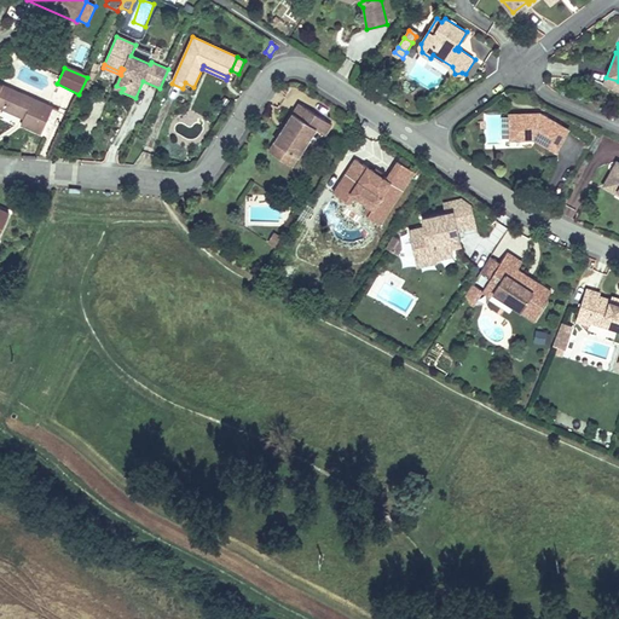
[(55,108),(0,84),(0,106),(24,117),(21,126),(42,136),(55,108)]
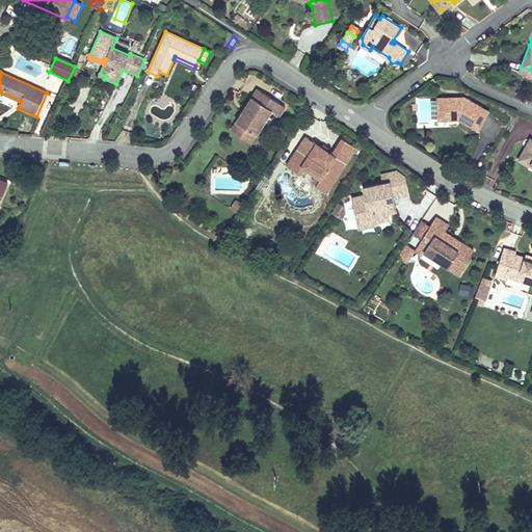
[(284,106),(257,89),(244,108),(245,109),(244,112),(242,111),(236,122),(245,128),(240,136),(249,142),(270,110),(278,115),(284,106)]
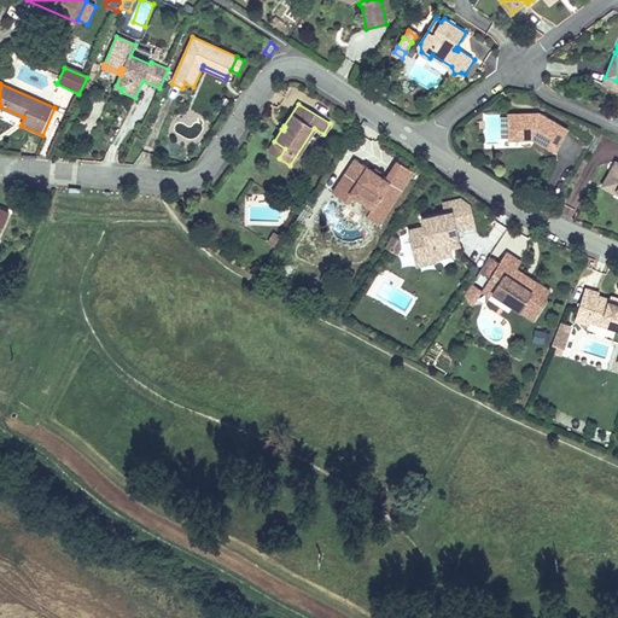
[(532,112),(508,114),(509,139),(532,138),(554,150),(566,128),(538,112),(536,116),(532,116),(532,112)]
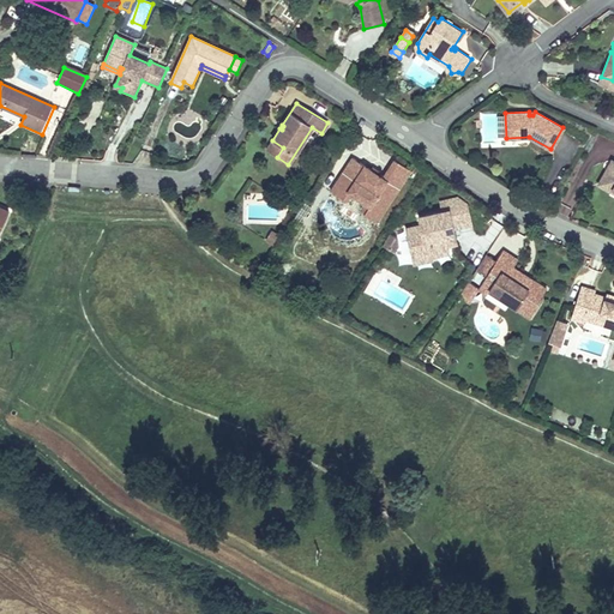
[(283,148),(272,140),(265,150),(277,157),(283,148)]
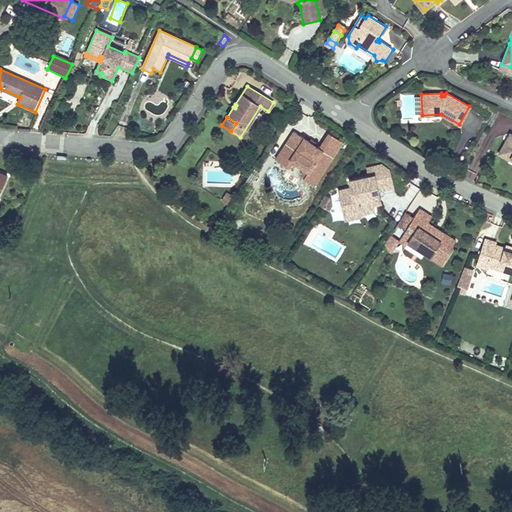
[(294,132),(275,160),(286,167),(298,149),(315,161),(304,179),(314,185),(342,142),(329,133),(319,148),(315,146),(309,142),(294,132)]
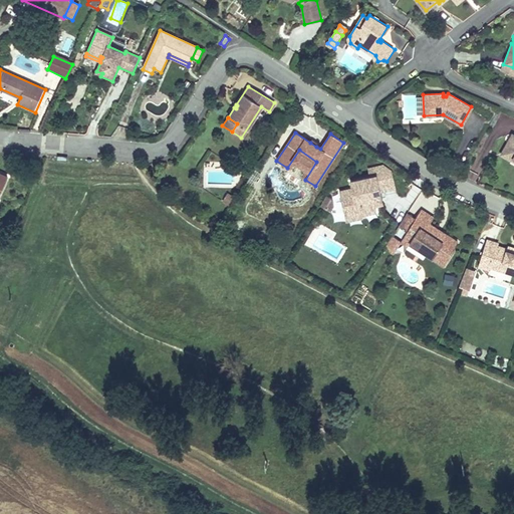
[(513,136),(512,136),(501,155),(512,161),(513,159),(513,136)]
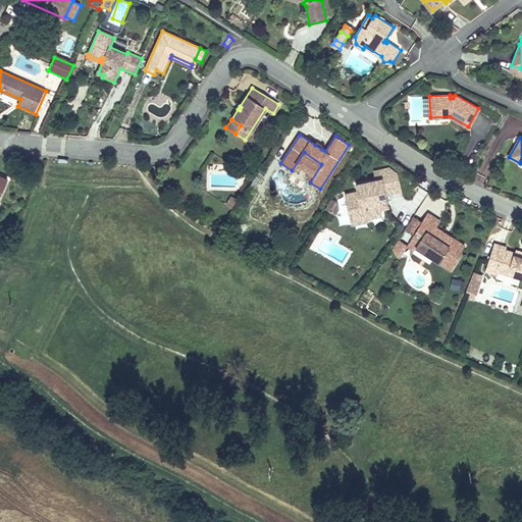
[(292,170),(294,172),(305,156),(318,164),(307,180),(310,183),(321,164),(304,152),(292,170)]
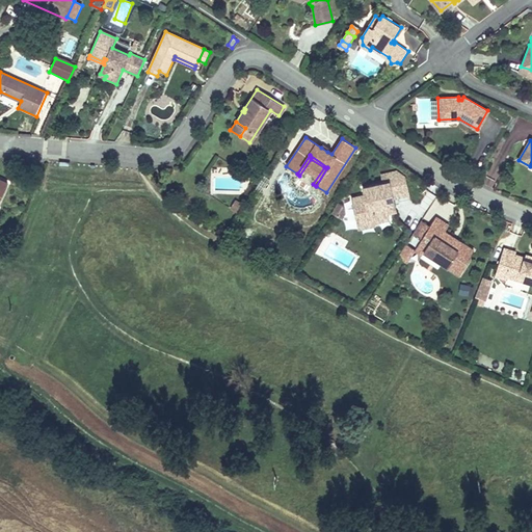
[(407,178),(395,170),(379,174),(381,182),(361,187),(363,194),(350,197),(357,232),(390,223),(388,215),(398,213),(394,198),(410,195),(407,178)]
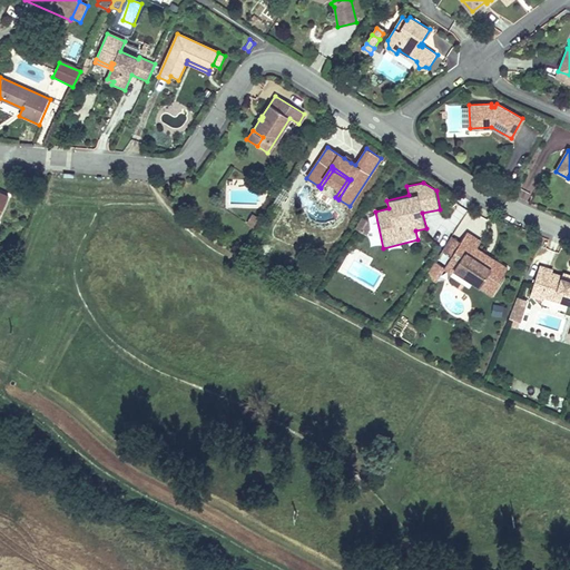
[(282,187),(274,198),(281,203),(288,192),(282,187)]
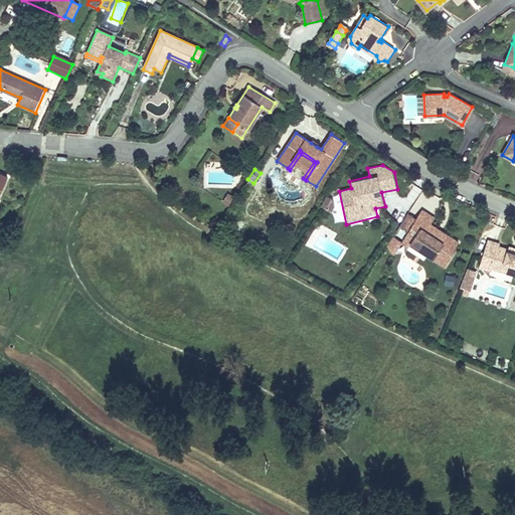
[(0,173),(0,195),(8,177),(0,173)]
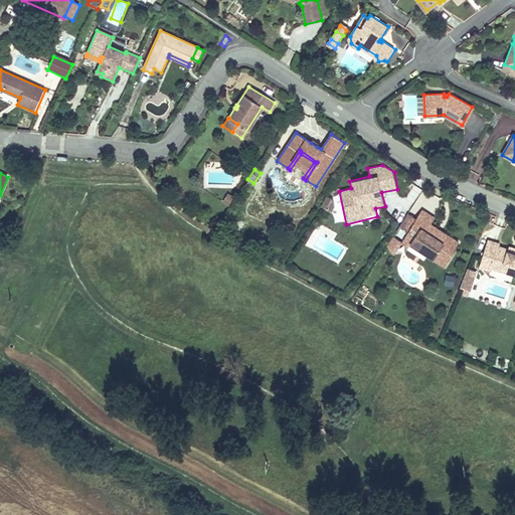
[(235,198),(228,194),(224,201),(230,205),(235,198)]
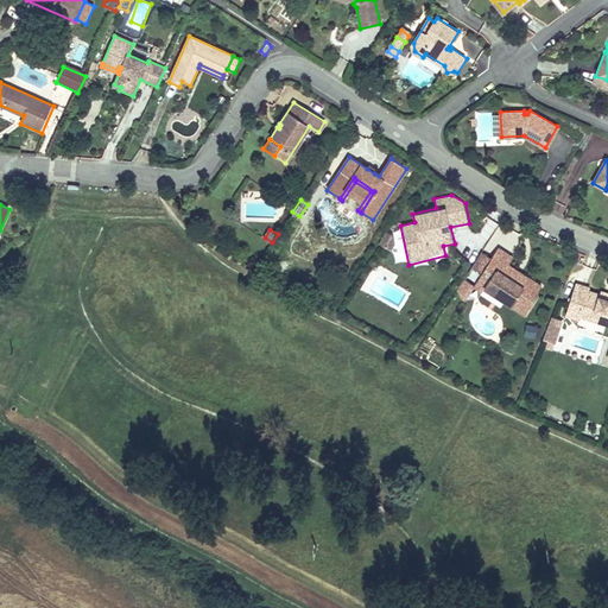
[(469,284),(470,284),(477,290),(479,287),(492,296),(494,293),(500,297),(496,304),(511,312),(523,293),(521,292),(526,284),(506,271),(504,274),(499,272),(501,267),(493,263),(498,255),(483,246),(476,257),(467,271),(475,276),(469,284)]
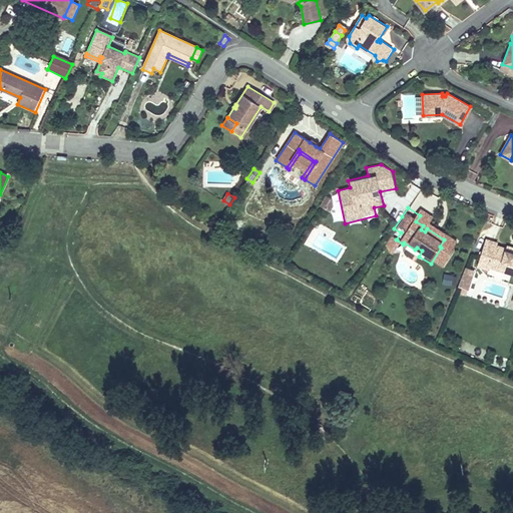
[(394,210),(386,223),(394,228),(402,216),(394,210)]
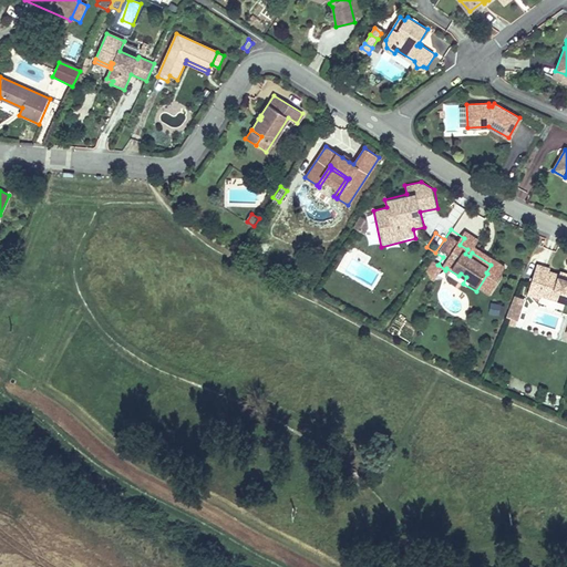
[(435,253),(428,265),(435,269),(439,265),(437,265),(443,257),(435,253)]
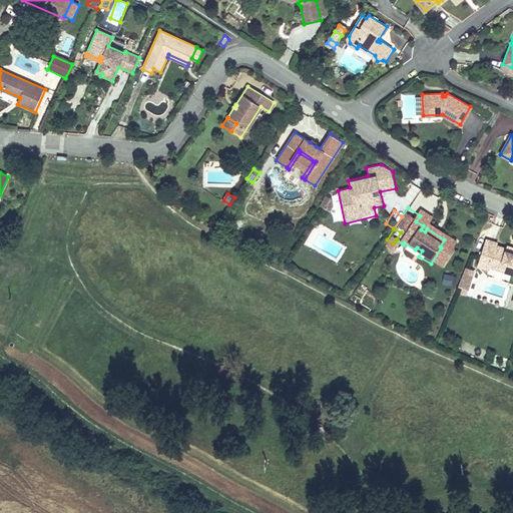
[(496,243),(484,239),(479,258),(490,262),(488,268),(489,268),(512,275),(512,252),(505,250),(505,248),(495,245),(496,243)]
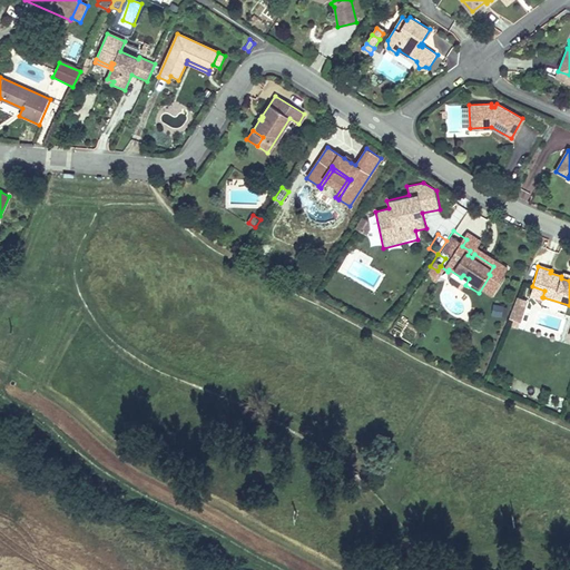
[(449,269),(448,272),(460,279),(461,277),(449,269)]
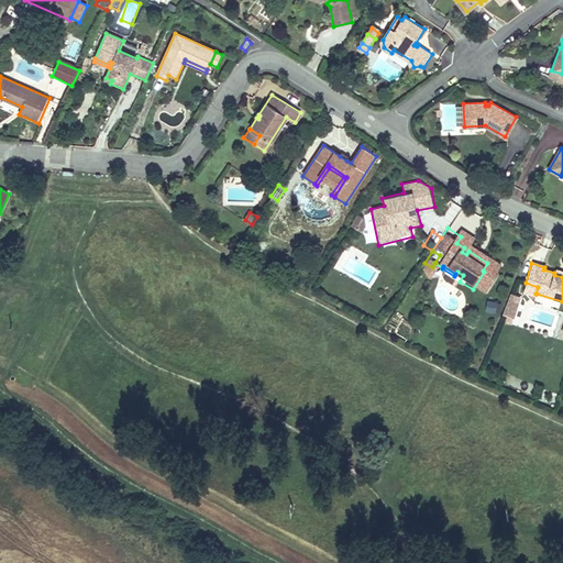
[(538,287),(526,283),(522,291),(536,296),(537,294),(536,294),(538,287)]
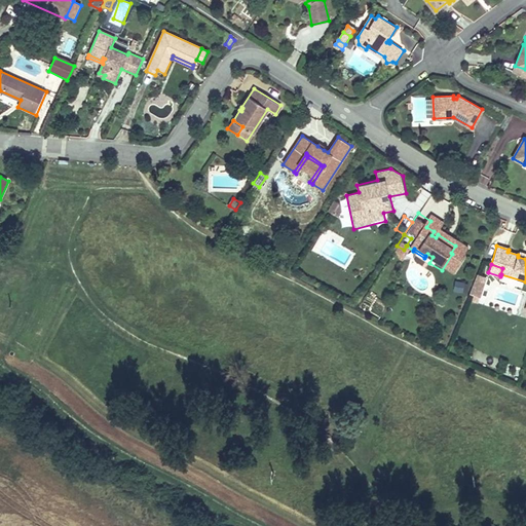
[(479,274),(472,294),(482,298),(489,278),(479,274)]
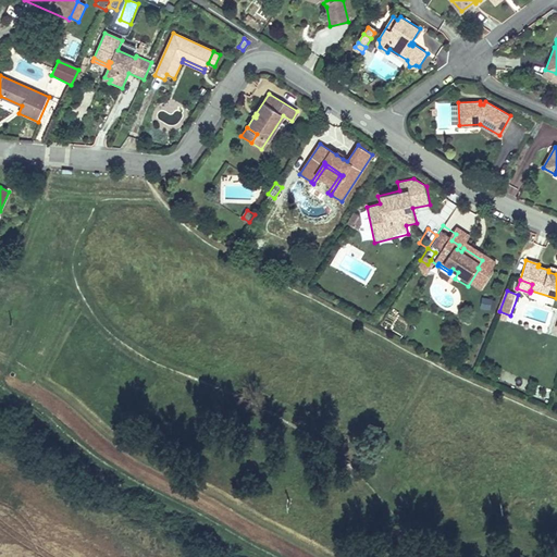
[(483,297),(482,308),(491,309),(492,298),(483,297)]
